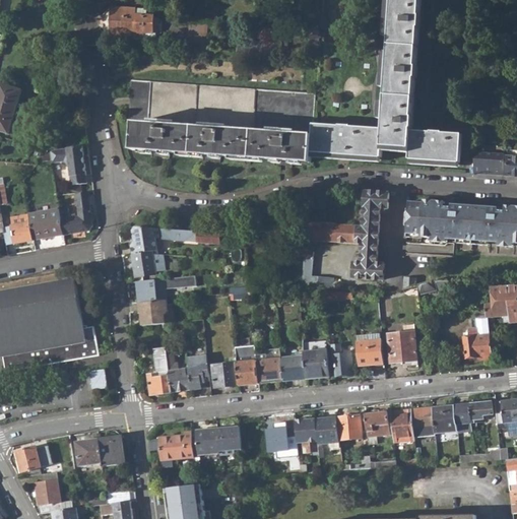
[(406,165),(456,169),(458,140),(441,139),(441,138),(408,137),(411,84),(412,84),(414,34),(415,34),(416,20),(415,20),(416,0),(387,0),(385,50),(320,42),(321,56),(314,56),(313,91),(309,157),(379,164),(380,151),(406,153),(406,165)]
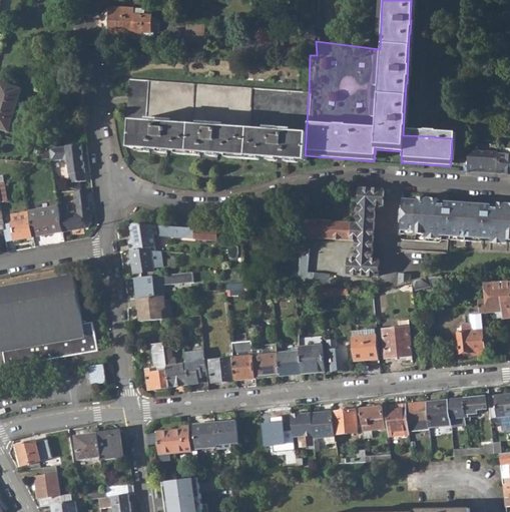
[(136,9),(118,8),(106,8),(106,15),(109,15),(109,25),(106,25),(106,34),(129,35),(129,38),(148,38),(150,37),(150,33),(148,33),(148,15),(136,15),(136,9)]
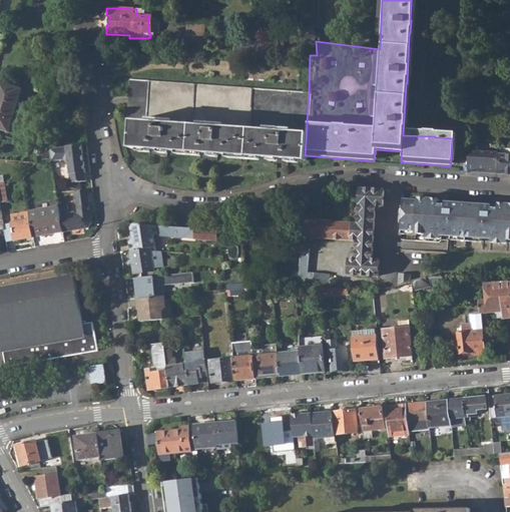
[(185,23),(183,47),(200,47),(201,24),(185,23)]
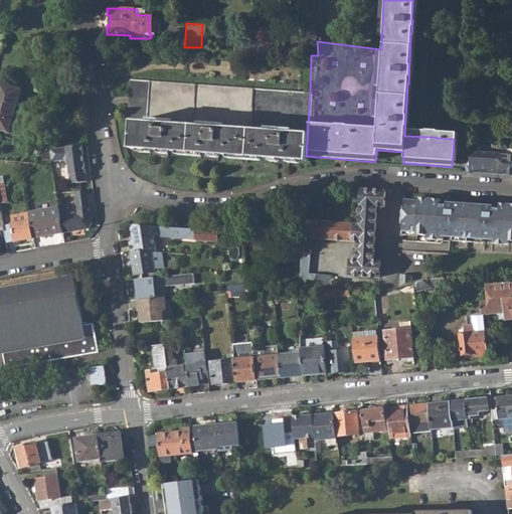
[(300,30),(307,48),(314,45),(311,36),(313,35),(310,26),(300,30)]
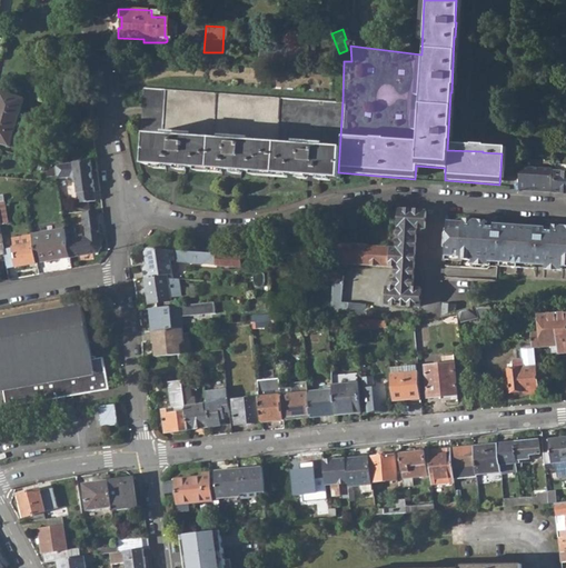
[(242,53),(305,58),(303,41),(294,41),(289,32),(286,33),(285,32),(277,41),(283,45),(248,42),(242,46),(242,53)]
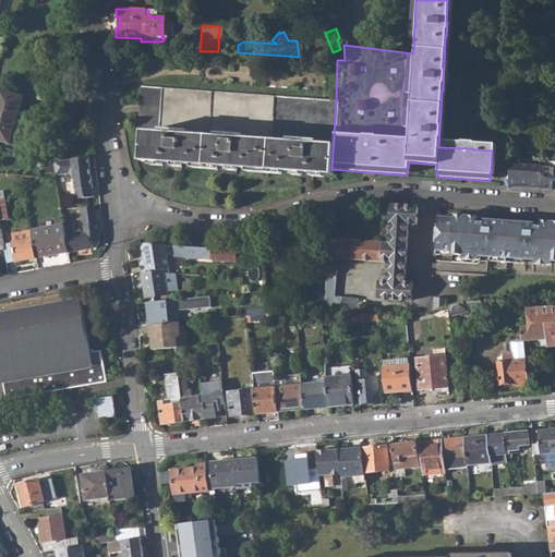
[(332,169),(336,98),(137,85),(133,137),(142,138),(140,169),(332,179),(332,169)]
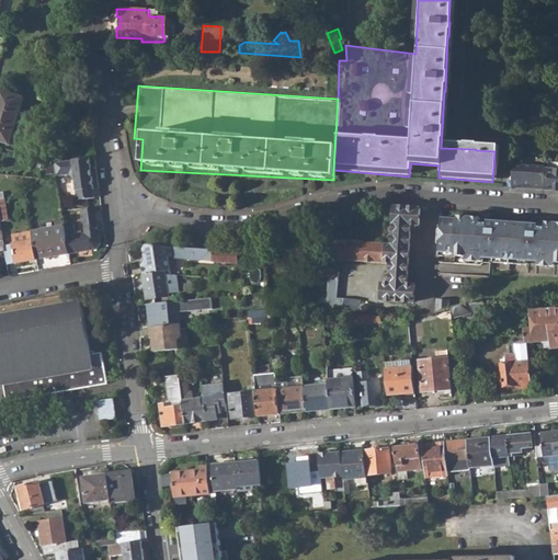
[(0,114),(13,120),(21,95),(0,89),(0,114)]
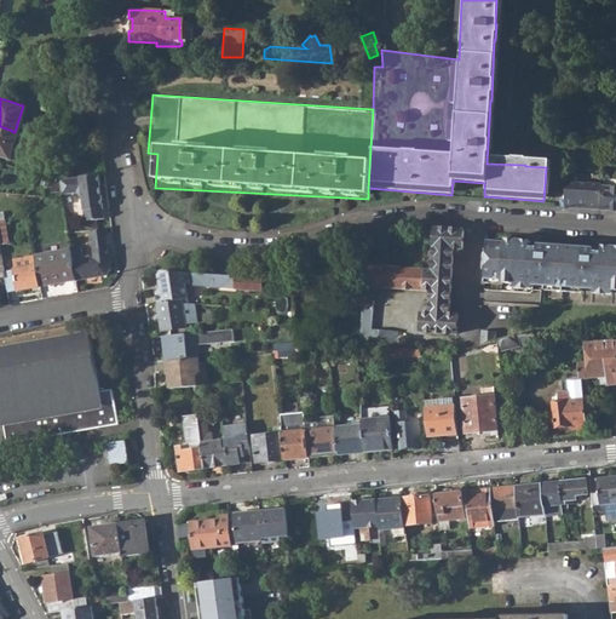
[(68,102),(68,113),(87,112),(86,99),(68,102)]
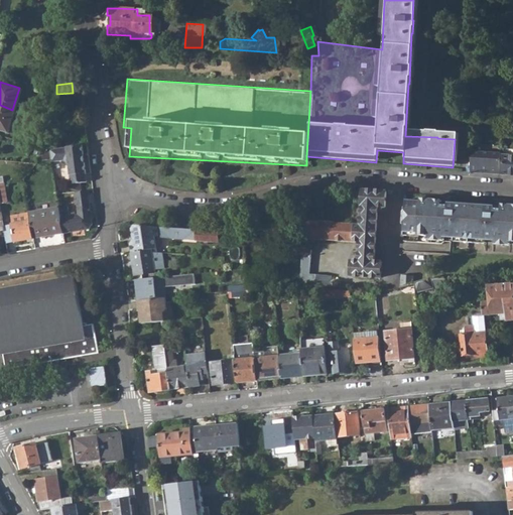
[(0,129),(6,131),(12,110),(0,105),(0,129)]
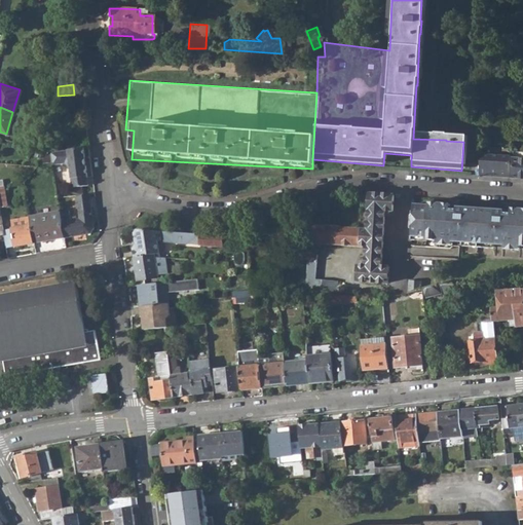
[(68,164),(71,186),(86,184),(81,146),(51,149),(53,160),(64,159),(68,164)]
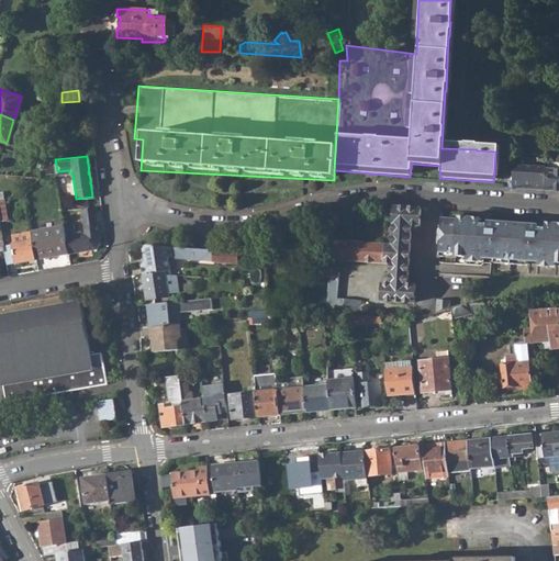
[(558,161),(558,163),(558,169),(546,168),(545,189),(558,190),(558,161)]
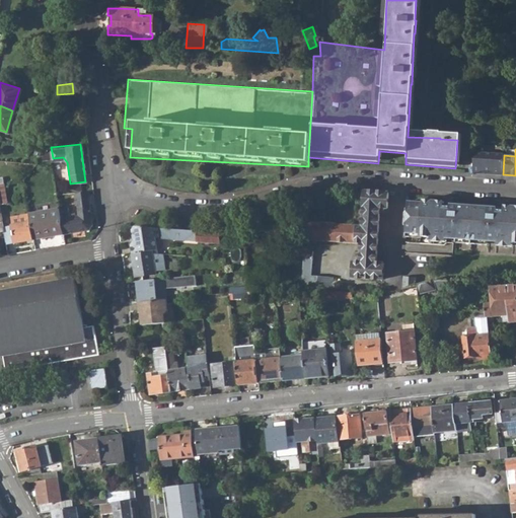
[(472,172),(500,174),(501,154),(495,153),(495,155),(487,155),(487,152),(473,151),(472,172)]
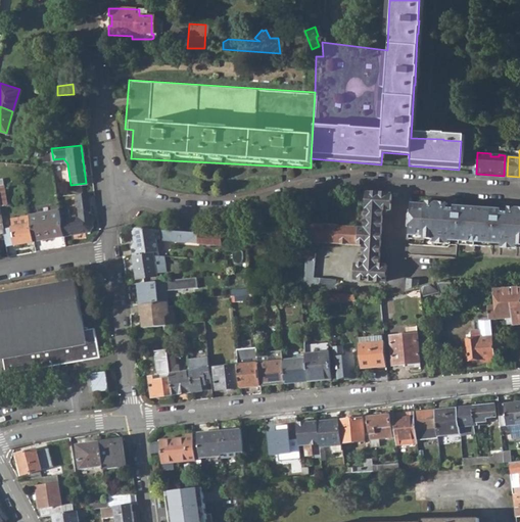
[(90,211),(88,191),(73,193),(75,204),(77,204),(78,216),(67,217),(66,206),(59,207),(62,235),(88,231),(92,226),(91,216),(89,216),(88,211),(90,211)]
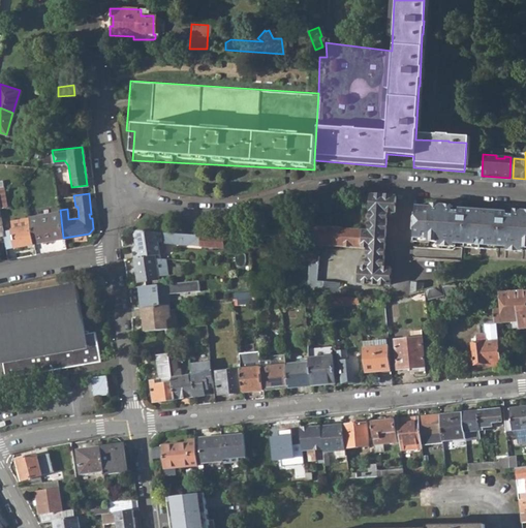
[(358,282),(388,283),(389,269),(381,268),(384,212),(393,212),(394,194),(368,193),(366,229),(309,225),(308,242),(368,245),(367,262),(360,261),(358,282)]
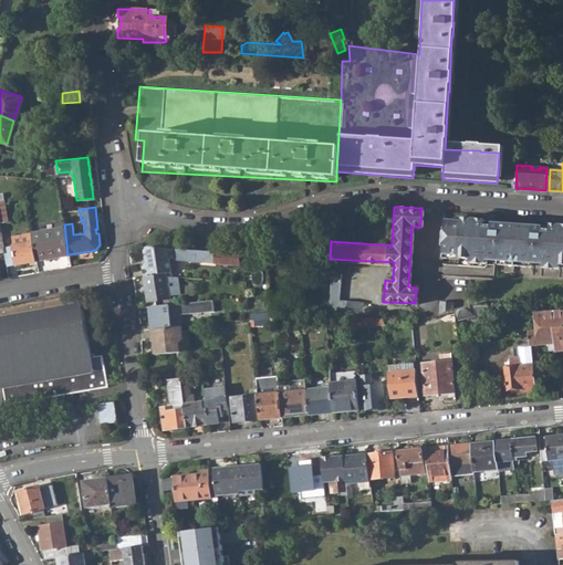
[(456,258),(562,264),(562,223),(549,223),(548,226),(481,221),(481,218),(459,217),(459,220),(442,219),(440,253),(457,255),(456,258)]
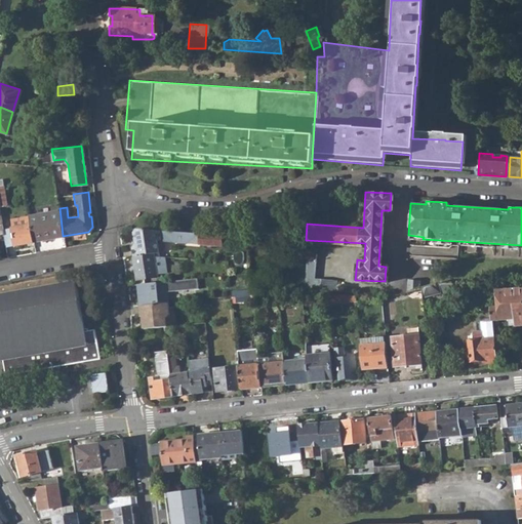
[(29,224),(32,242),(63,236),(59,208),(58,208),(28,214),(29,224)]
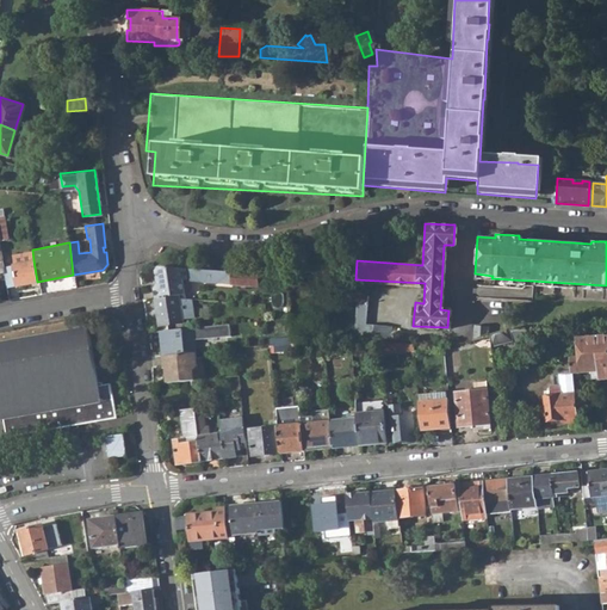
[(5,287),(37,282),(33,260),(32,250),(11,253),(12,264),(1,266),(5,287)]
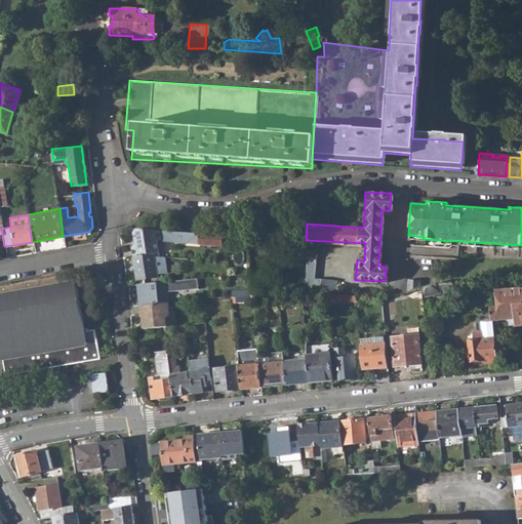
[(153,255),(158,255),(155,239),(159,239),(196,244),(218,246),(219,234),(135,229),(132,233),(133,243),(130,248),(131,255),(152,251),(153,255)]
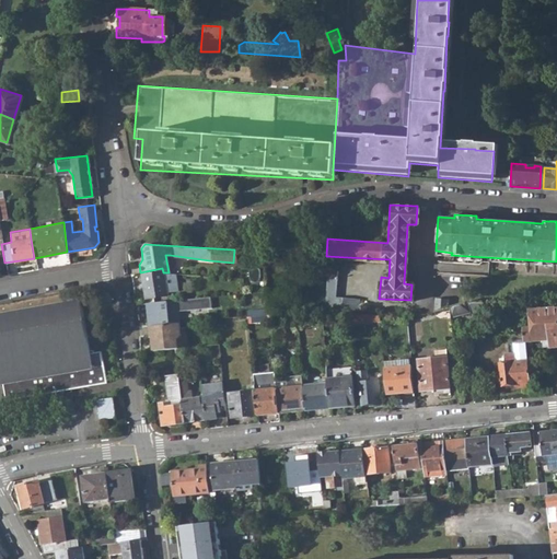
[(143,298),(165,294),(165,291),(176,290),(174,272),(169,272),(163,272),(162,268),(140,272),(143,298)]
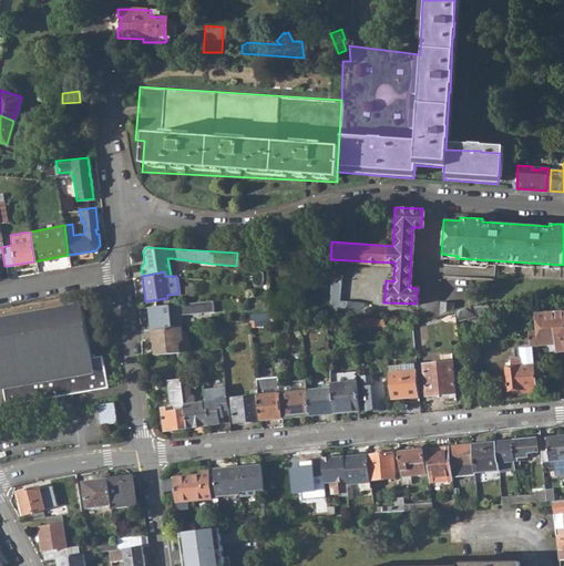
[(327,316),(336,316),(339,274),(330,273),(327,316)]
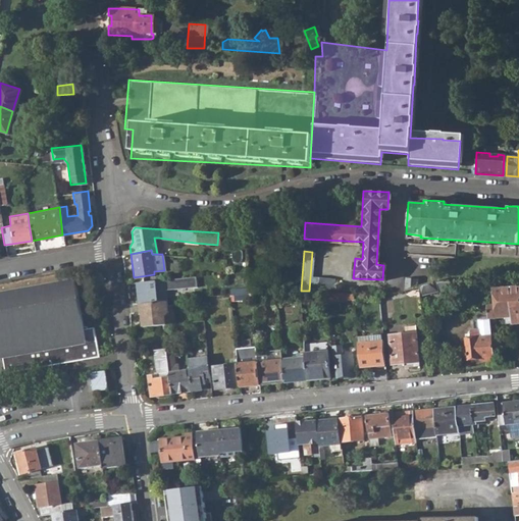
[(404,277),(403,290),(415,287),(416,278),(404,277)]
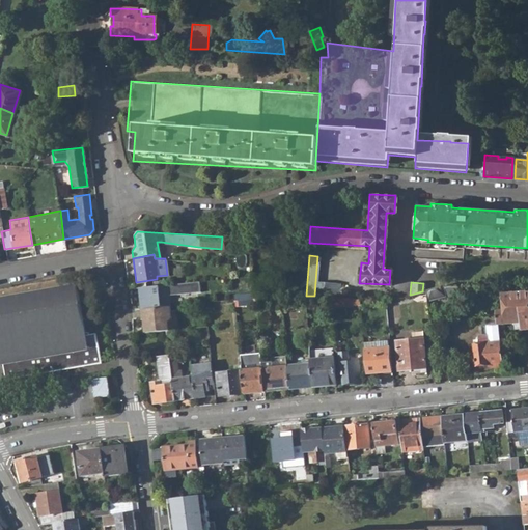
[(0,363),(2,363),(4,379),(101,362),(96,333),(89,334),(89,332),(84,333),(76,284),(0,296),(0,363)]
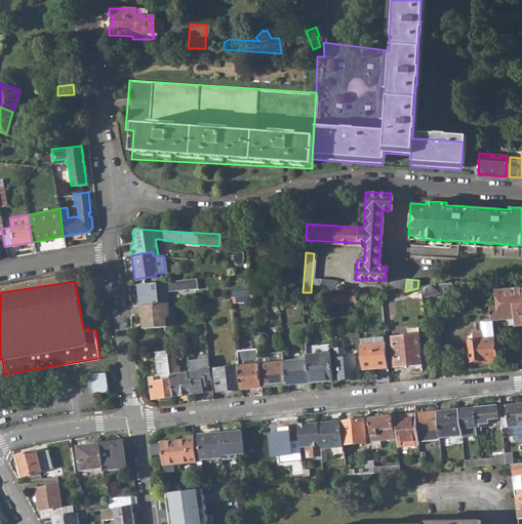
[(166,301),(168,301),(165,281),(144,283),(147,304),(166,301)]
